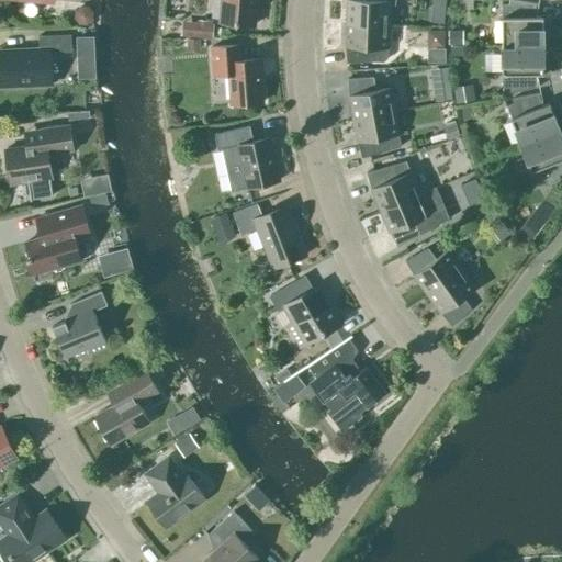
[(223,0),(221,22),(254,25),(256,0),(223,0)]
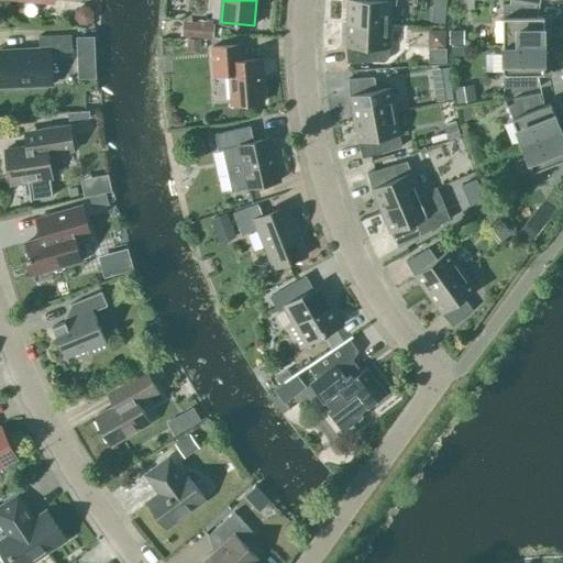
[(348,0),(348,23),(389,24),(390,4),(396,4),(396,0),(348,0)]
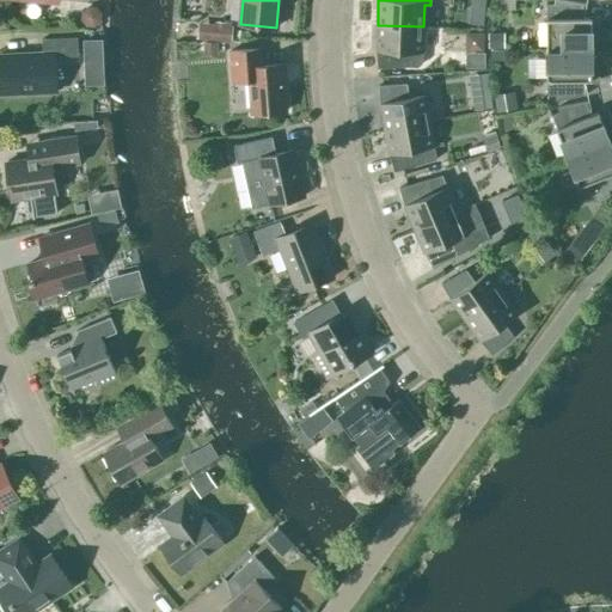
[(487,26),(487,0),(472,0),(472,25),(487,26)]
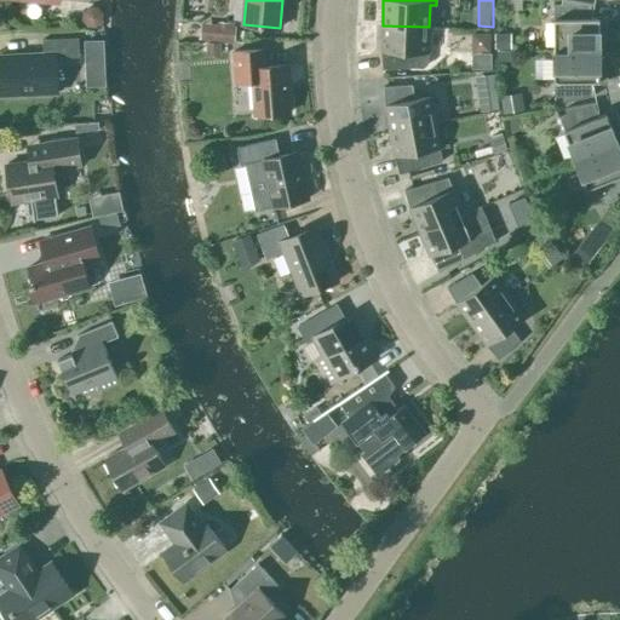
[(554,50),(600,50),(600,42),(603,42),(606,18),(598,18),(590,18),(590,5),(593,5),(593,4),(570,0),(562,0),(562,4),(554,4),(554,50)]
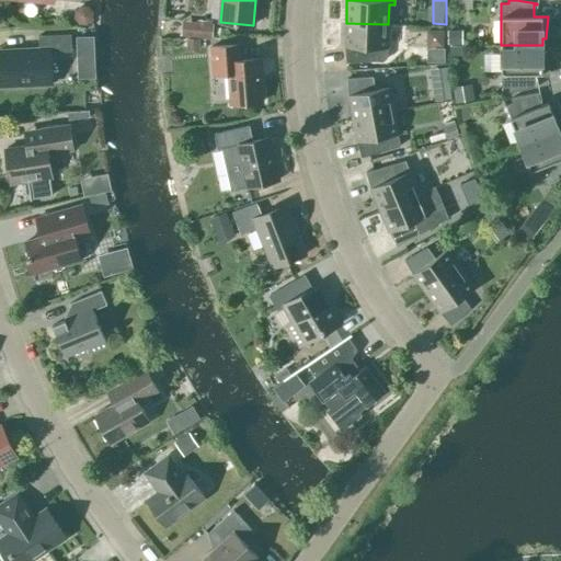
[(214,24),(182,21),(181,35),(213,38),(214,24)]
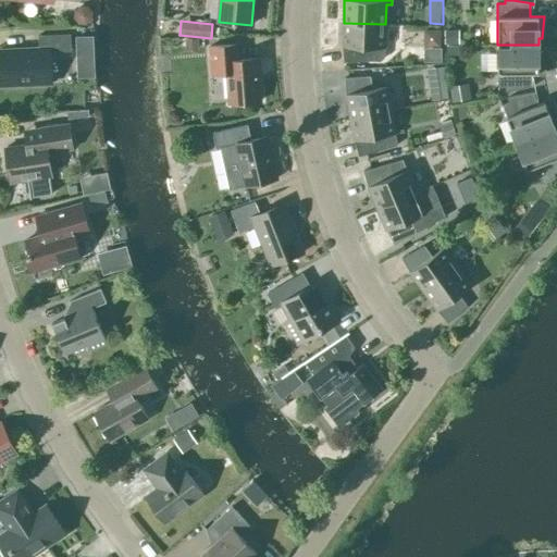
[(385,24),(344,23),(343,47),(344,62),(369,61),(370,48),(385,48),(385,24)]
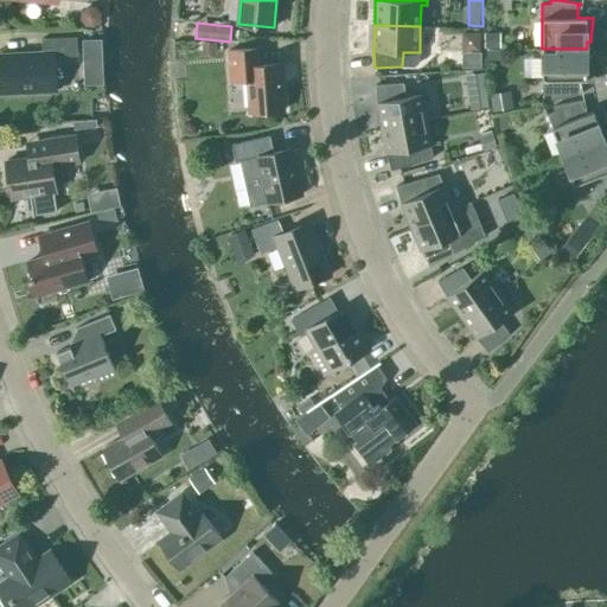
[(486,70),(486,64),(504,63),(503,32),(462,33),(464,71),(486,70)]
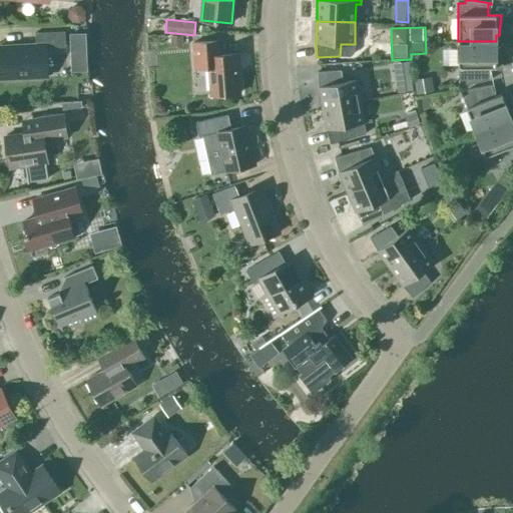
[(83,47),(82,30),(69,30),(70,63),(79,63),(78,47),(83,47)]
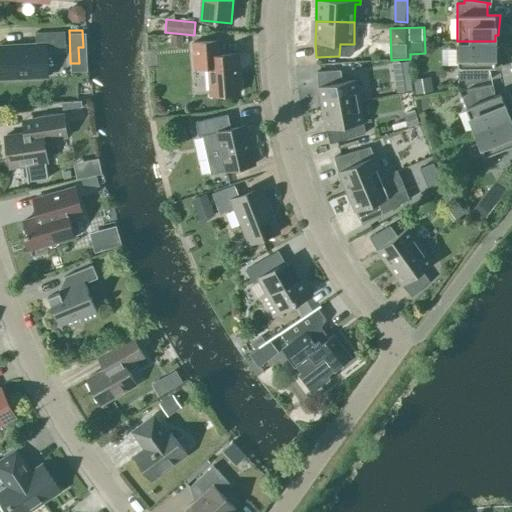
[(46,48),(65,47),(65,31),(35,32),(36,44),(0,45),(0,78),(47,77),(46,48)]
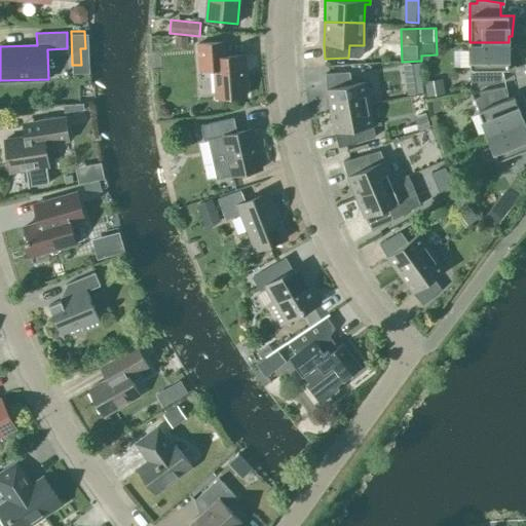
[(226,57),(225,41),(198,43),(200,70),(215,69),(217,98),(246,96),(243,54),(226,57)]
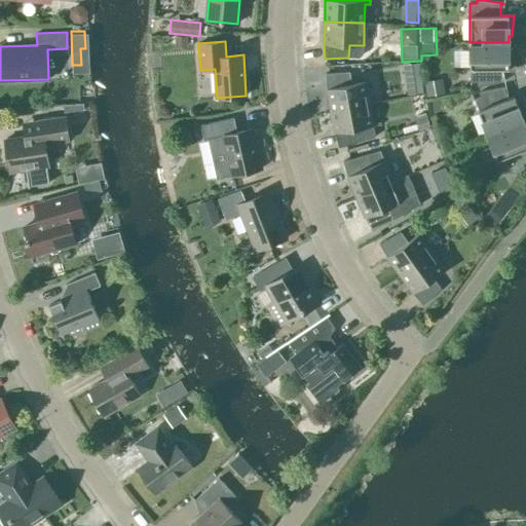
[(509,49),(509,42),(470,42),(471,82),(478,82),(478,86),(504,81),(504,80),(501,80),(501,69),(508,69),(515,69),(512,48),(509,49)]
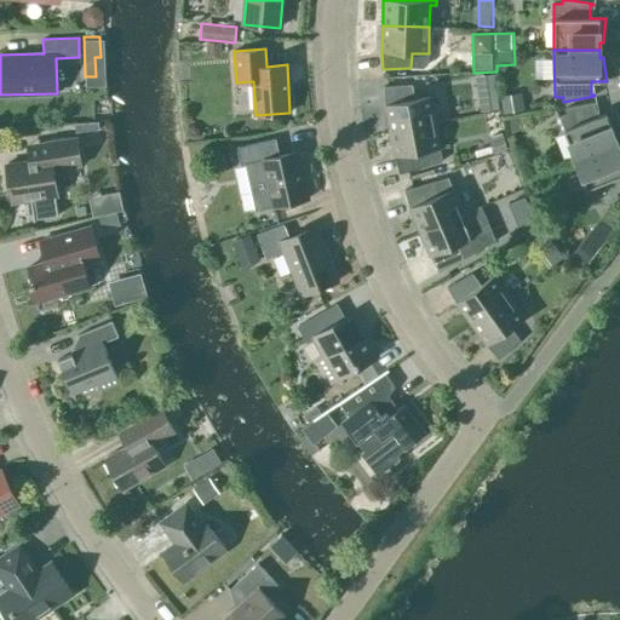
[(390,131),(436,122),(436,120),(445,119),(441,97),(431,98),(431,96),(415,99),(412,85),(384,86),(385,104),(390,131)]
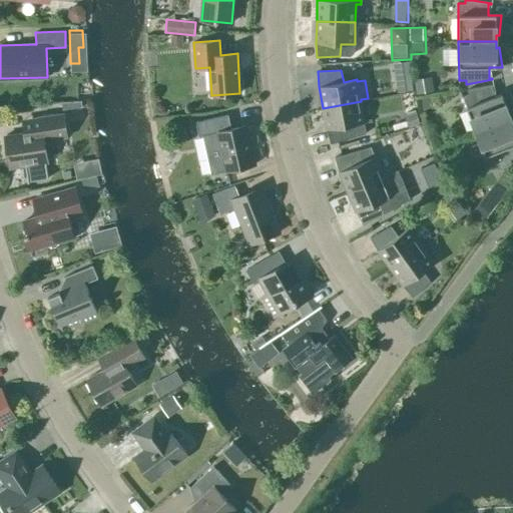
[(411,75),(396,78),(398,92),(413,90),(411,75)]
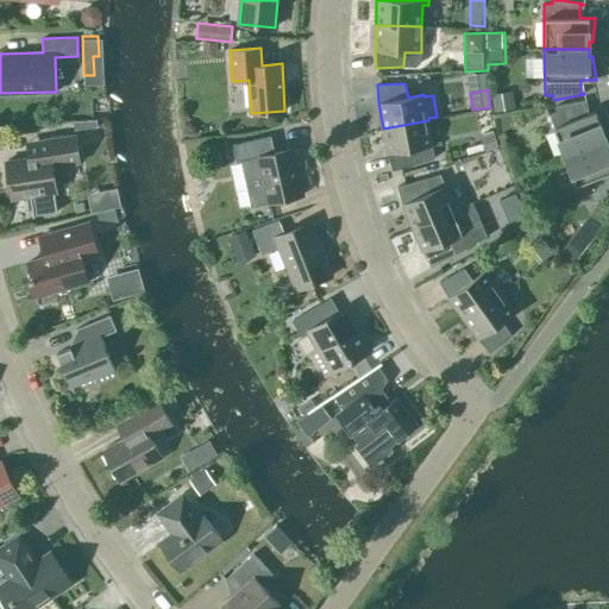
[(490,93),(494,111),(515,106),(512,89),(490,93)]
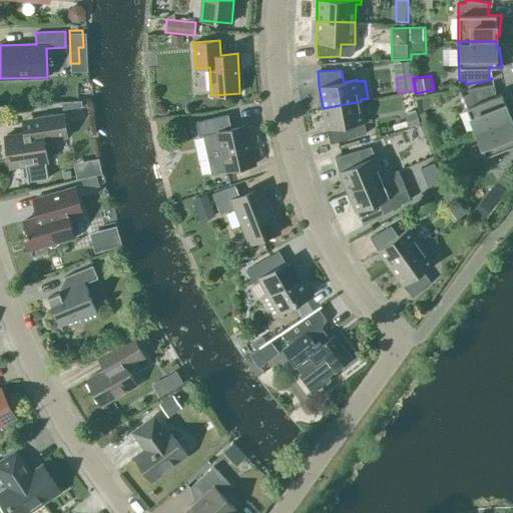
[(462,96),(476,132),(511,118),(509,112),(511,111),(507,91),(501,94),(495,97),(491,86),(493,85),(493,84),(467,89),(468,94),(462,96)]
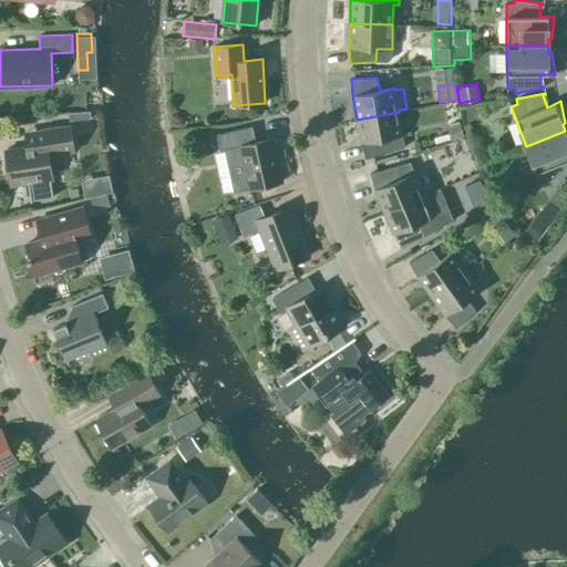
[(403,135),(399,112),(357,120),(360,143),(366,160),(404,147),(402,135),(403,135)]
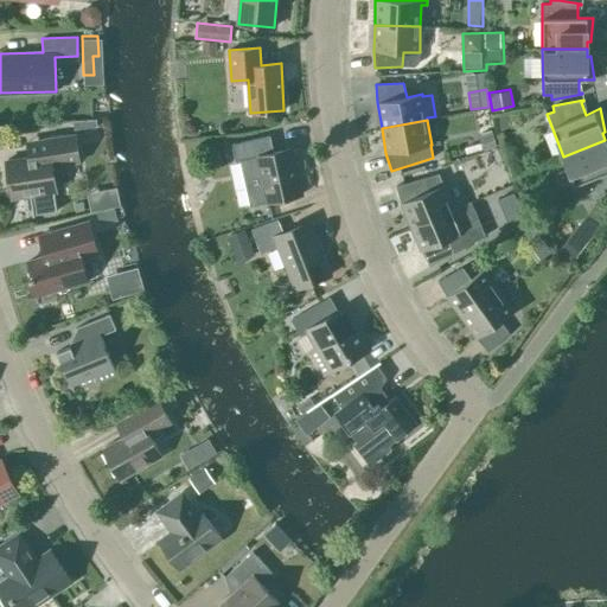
[(496,146),(492,134),(479,138),(483,149),(496,146)]
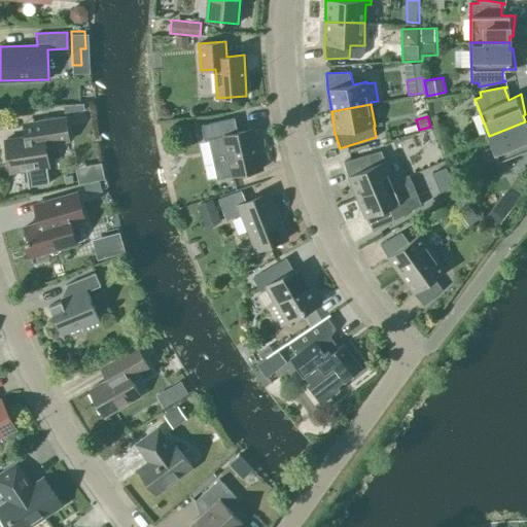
[(45,144),(69,140),(65,117),(33,121),(35,136),(5,141),(9,171),(26,169),(28,186),(49,182),(46,166),(48,166),(45,144)]
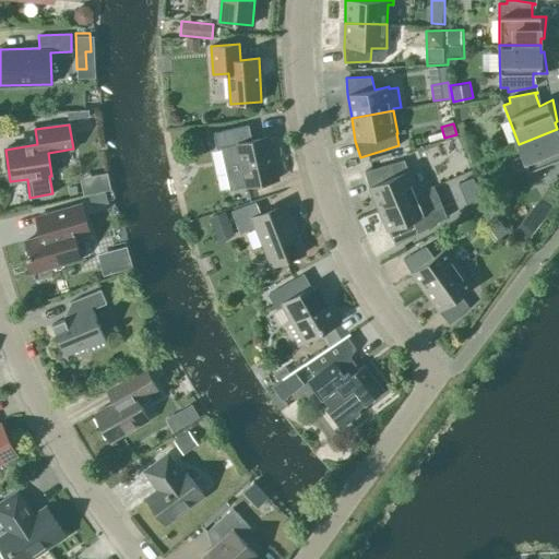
[(276,179),(268,137),(252,141),(248,125),(213,133),(216,149),(238,144),(247,186),(276,179)]
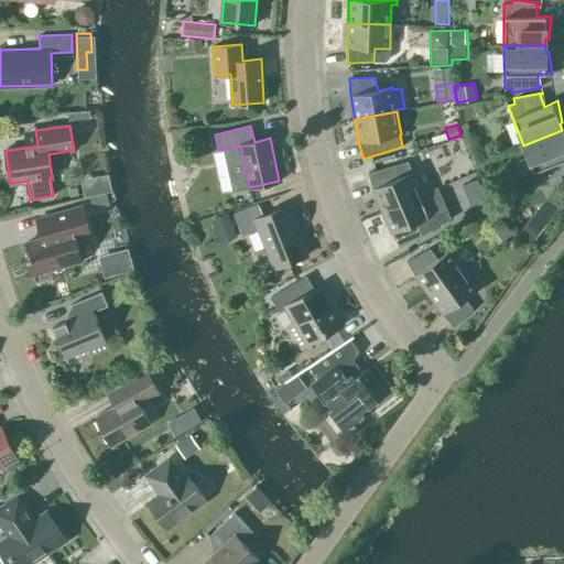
[(563,134),(562,130),(523,145),(539,184),(548,181),(550,186),(562,182),(560,176),(563,174),(563,134)]
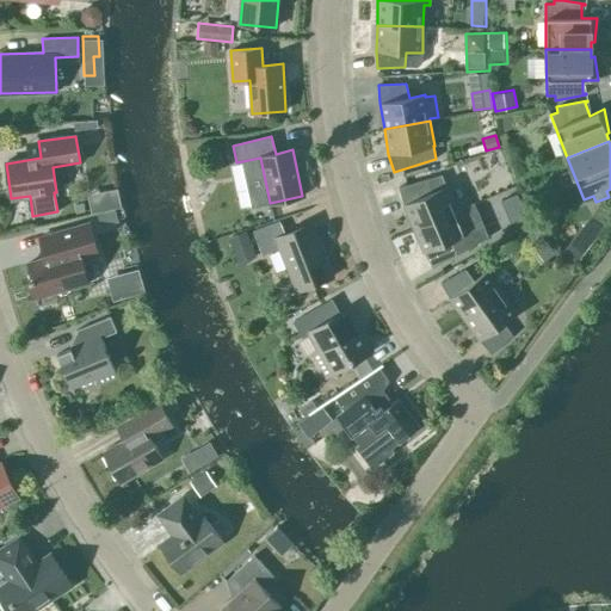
[(399,187),(403,204),(414,229),(457,211),(446,186),(431,192),(426,179),(399,187)]
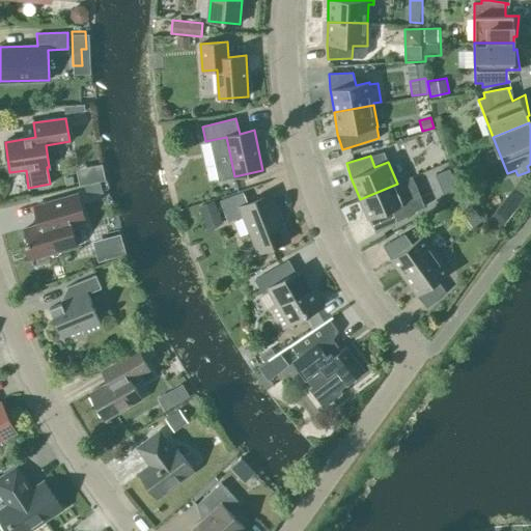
[(412,177),(397,184),(360,199),(368,220),(375,233),(424,205),(412,177)]
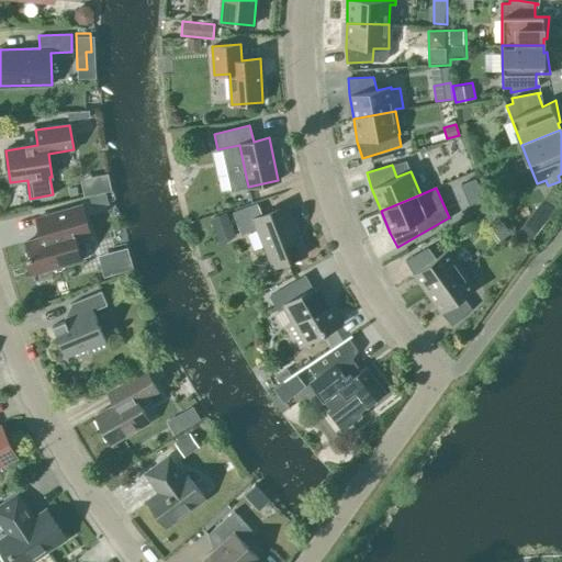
[(561,201),(548,191),(536,206),(549,216),(561,201)]
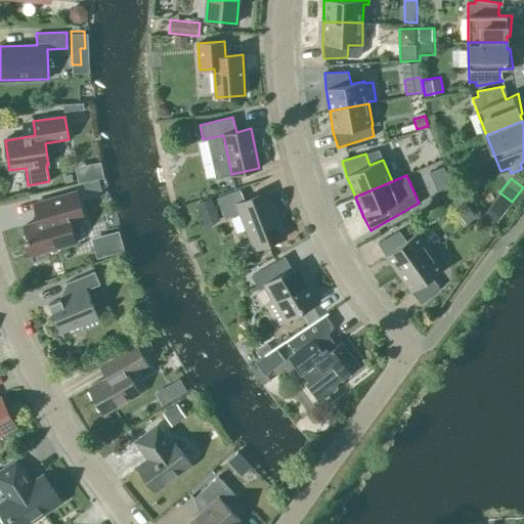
[(101,190),(98,179),(83,184),(86,194),(101,190)]
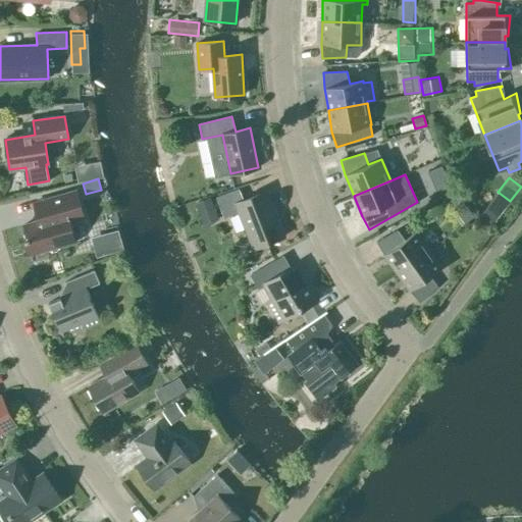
[(244,201),(239,188),(216,197),(223,217),(239,211),(253,248),(284,236),(267,191),(244,201)]
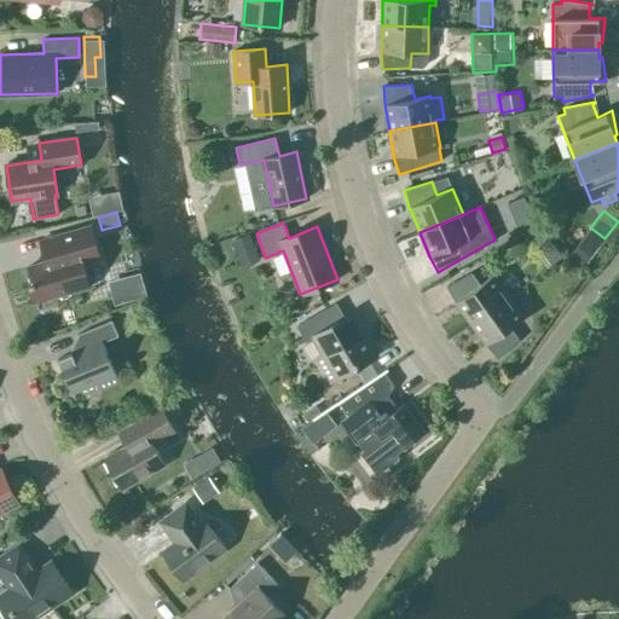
[(84,262),(99,258),(90,225),(53,236),(58,253),(56,259),(29,266),(34,282),(30,283),(35,302),(90,287),(84,262)]
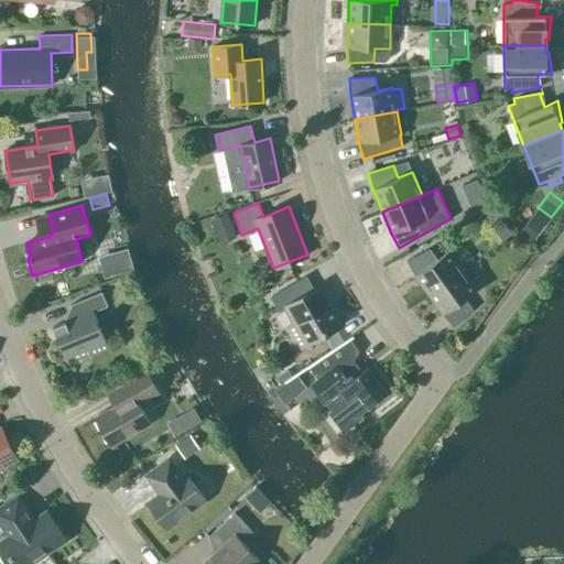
[(237,237),(227,213),(210,219),(219,243),(237,237)]
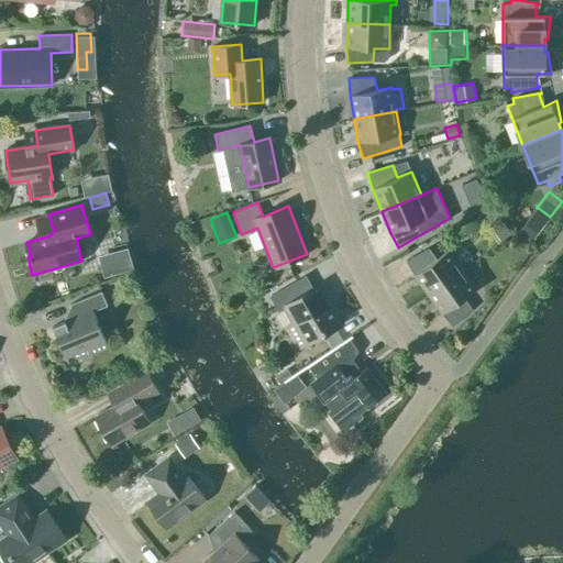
[(428,295),(463,269),(449,250),(437,258),(429,247),(406,261),(414,275),(428,295)]
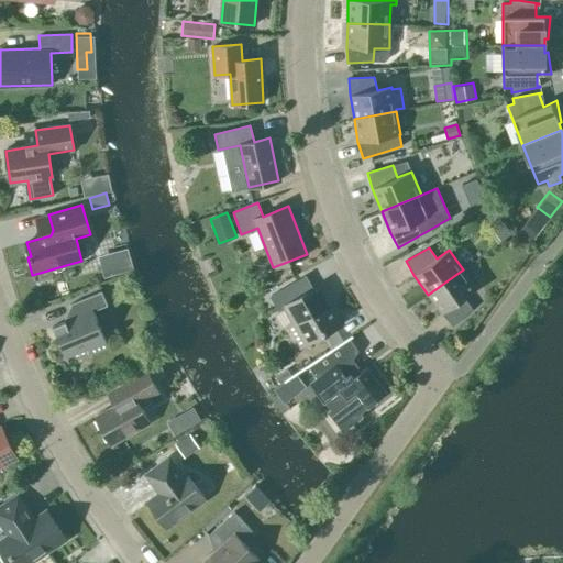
[(100,258),(106,282),(135,274),(130,251),(100,258)]
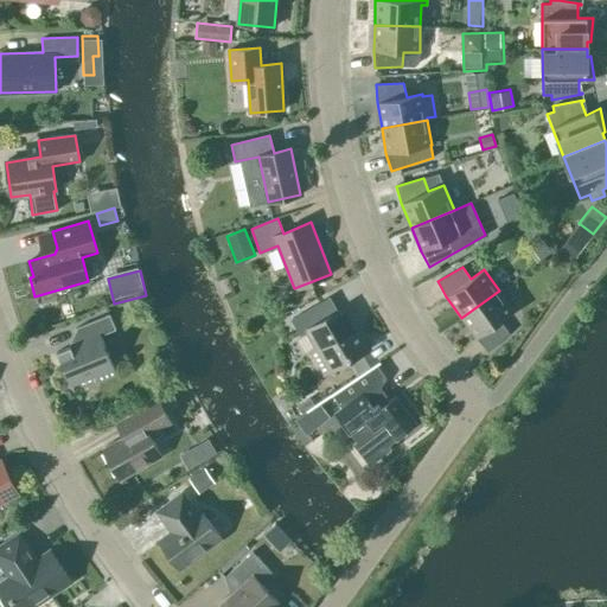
[(515,312),(499,291),(461,318),(477,339),(489,352),(510,333),(500,321),(515,312)]
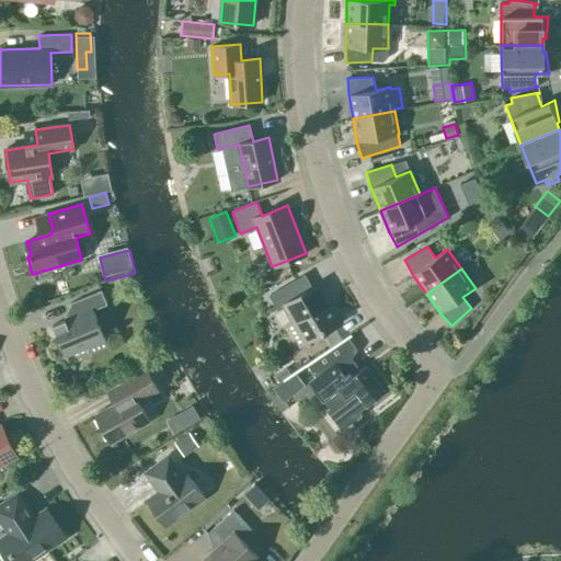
[(268,295),(277,310),(284,306),(294,322),(287,325),(299,346),(342,322),(319,284),(312,288),(304,275),(268,295)]
